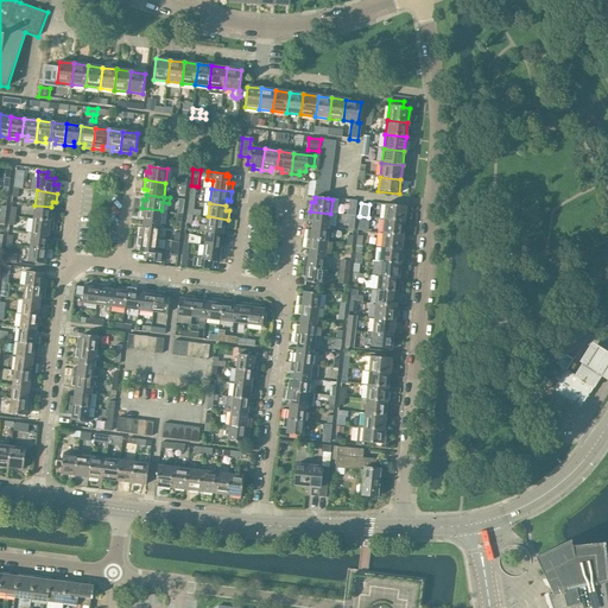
[(385,204),(384,220),(404,221),(405,207),(385,204)]
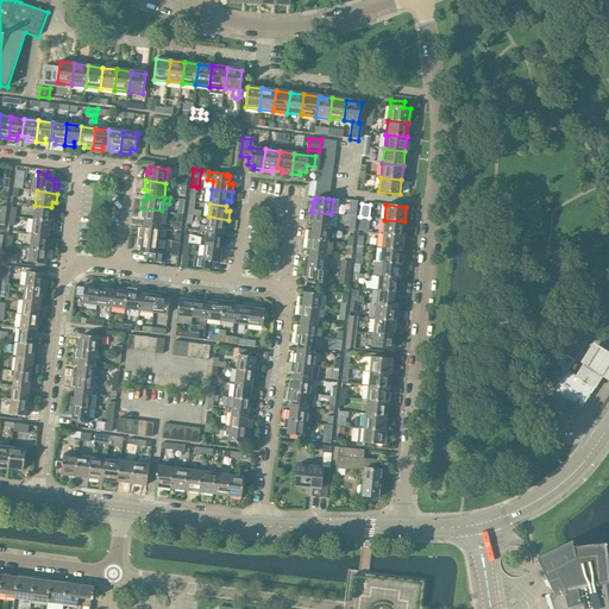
[(35,206),(33,219),(54,221),(55,213),(51,213),(51,207),(35,206)]
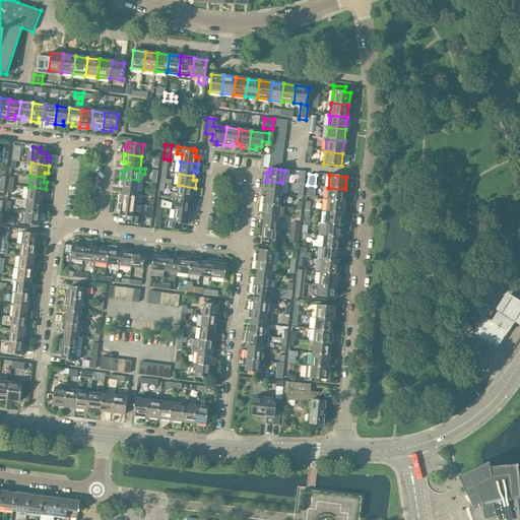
[(123,186),(123,191),(137,192),(138,180),(121,178),(120,186),(123,186)]
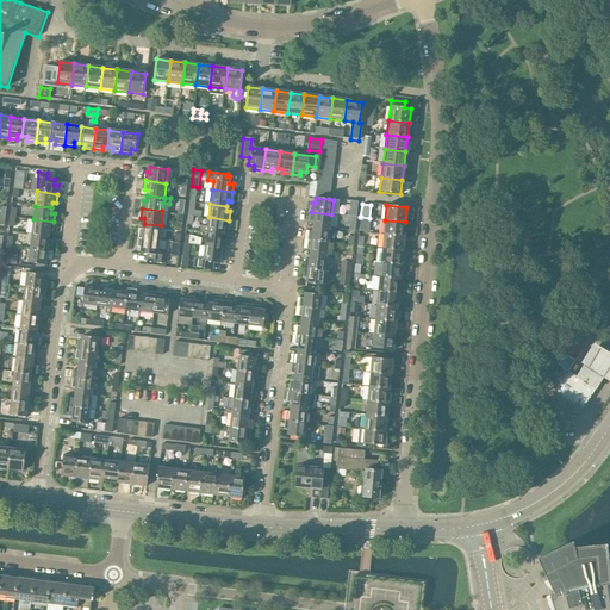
[(313,221),(312,226),(329,229),(331,215),(311,212),(310,221),(313,221)]
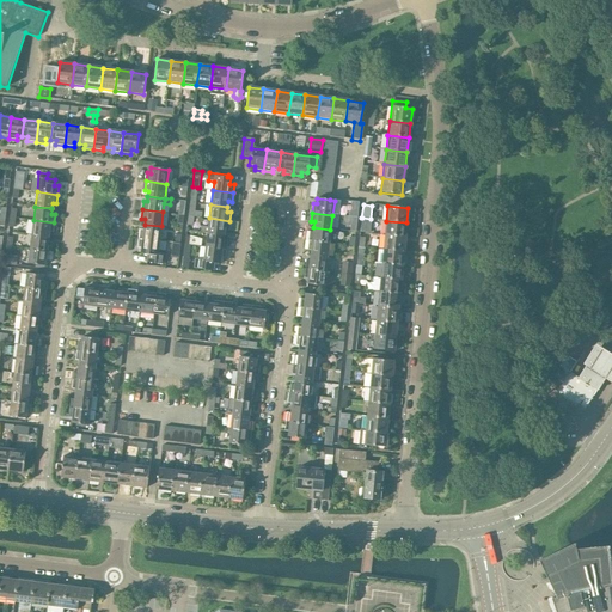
[(228,230),(230,221),(209,218),(208,226),(201,226),(200,232),(207,232),(224,234),(224,230),(228,230)]
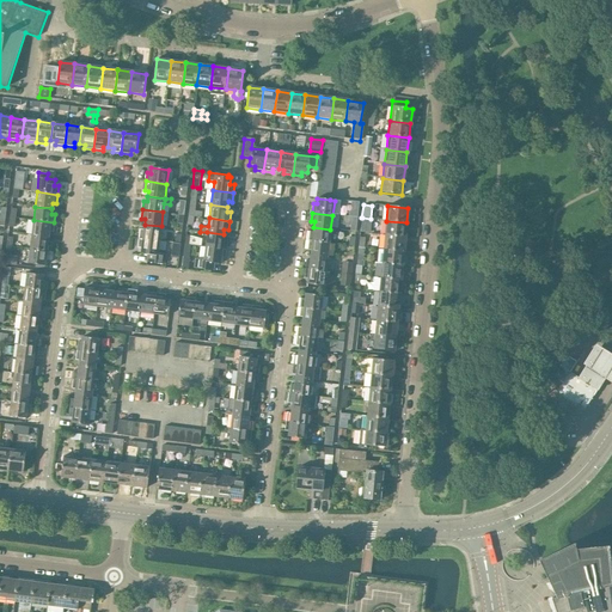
[(362,218),(361,227),(367,227),(371,228),(372,219),(371,219),(362,218)]
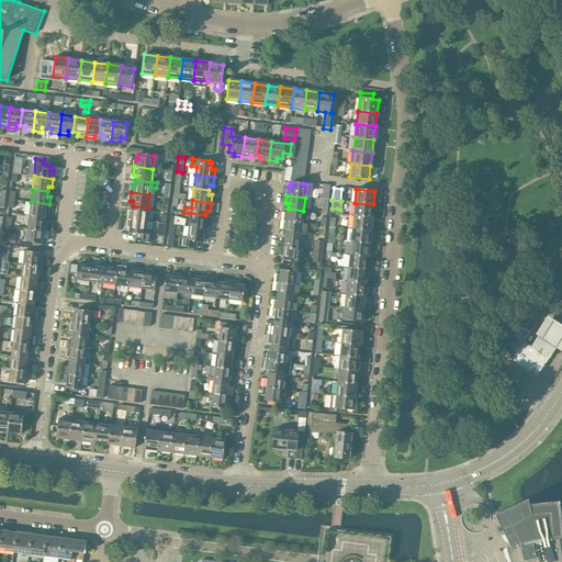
[(31,202),(29,215),(44,217),(45,213),(48,213),(49,204),(31,202)]
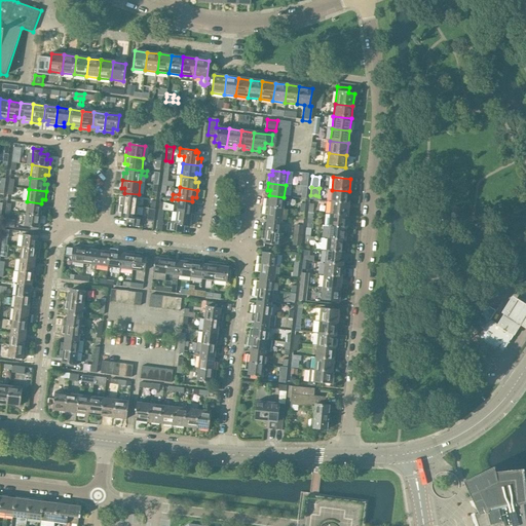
[(332,190),(330,201),(348,203),(349,191),(332,190)]
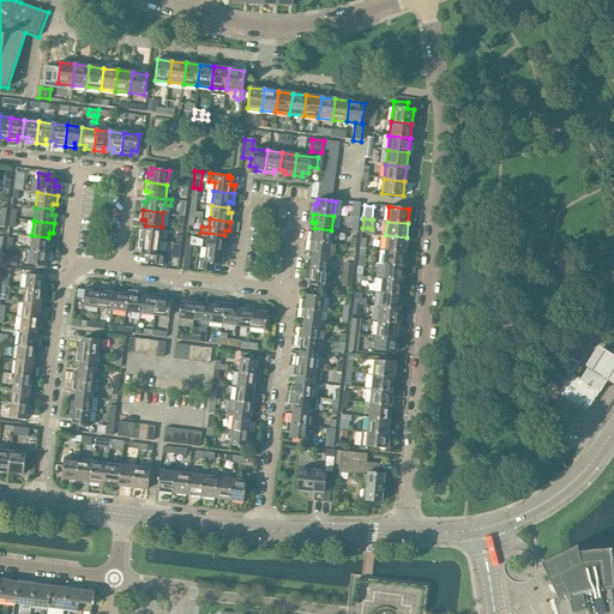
[(140,230),(139,239),(160,241),(162,227),(145,226),(144,230),(140,230)]
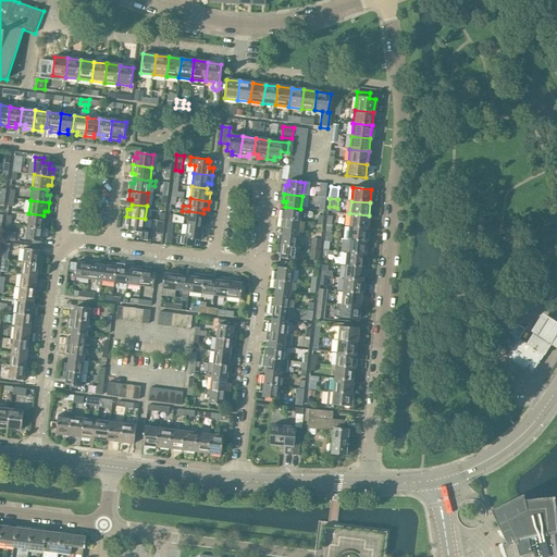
[(282,211),(281,220),(299,222),(300,209),(285,207),(285,211),(282,211)]
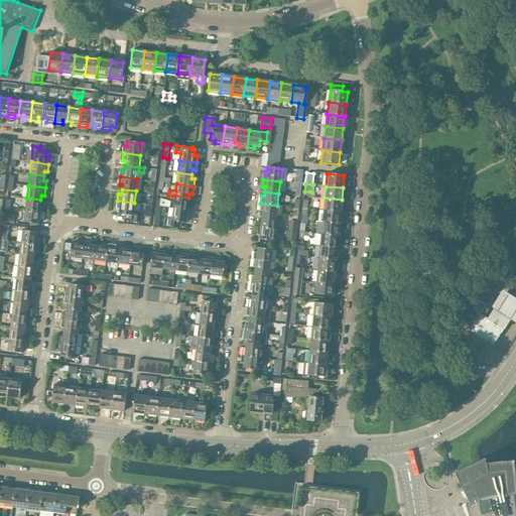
[(174,196),(172,208),(189,211),(190,203),(187,203),(188,198),(174,196)]
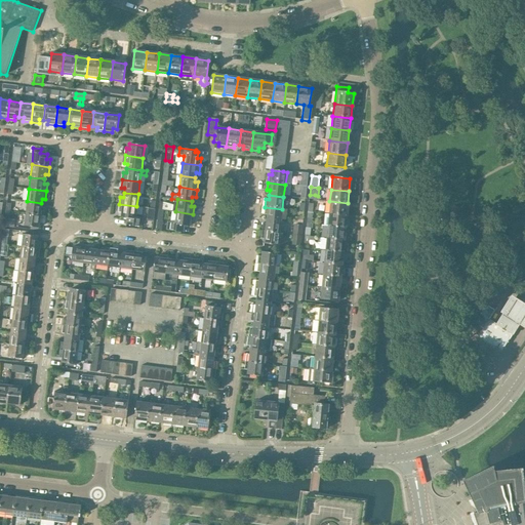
[(27,201),(26,213),(43,215),(44,208),(41,207),(41,203),(27,201)]
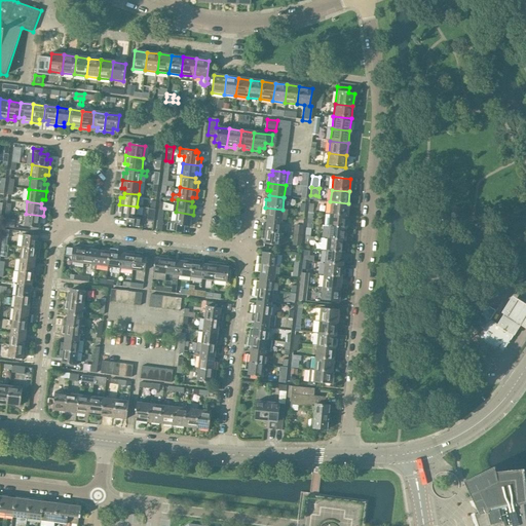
[(330,201),(329,214),(347,216),(348,203),(330,201)]
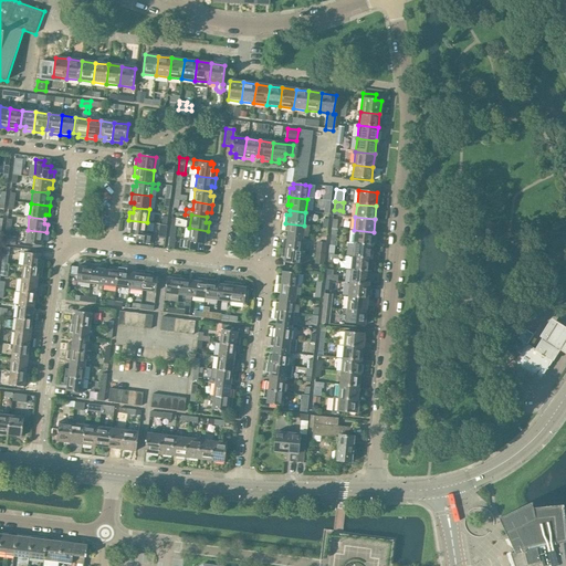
[(333,219),(332,228),(337,228),(342,229),(342,223),(337,222),(338,219),(333,219)]
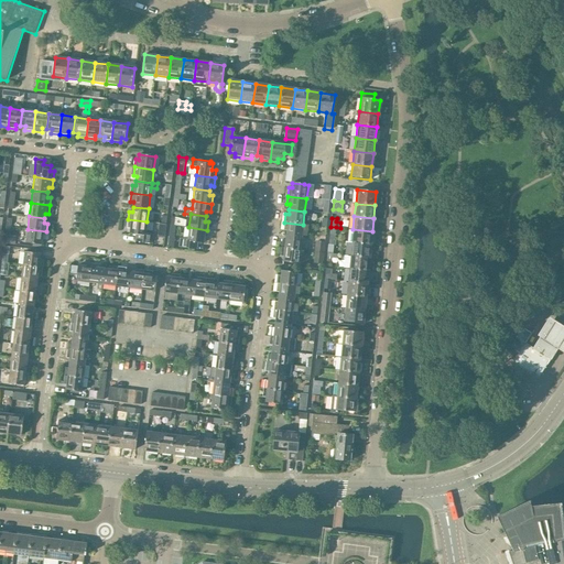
[(147,221),(128,219),(127,228),(130,228),(130,234),(137,235),(136,241),(151,242),(152,235),(145,234),(147,221)]
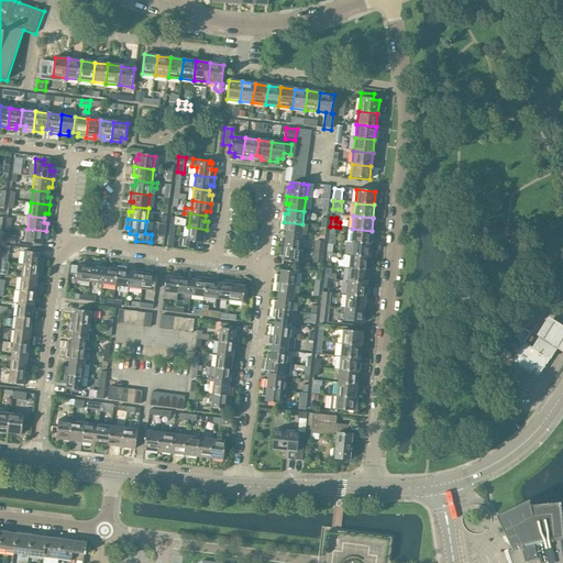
[(286,230),(285,235),(300,236),(302,224),(284,222),(283,230),(286,230)]
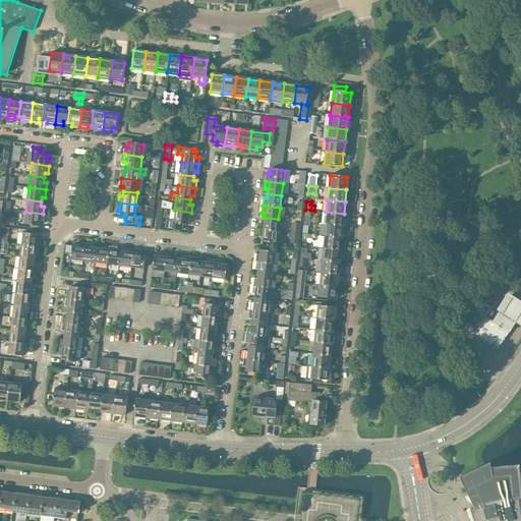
[(191,213),(174,210),(173,222),(169,221),(168,228),(180,230),(181,224),(187,225),(187,220),(190,220),(191,213)]
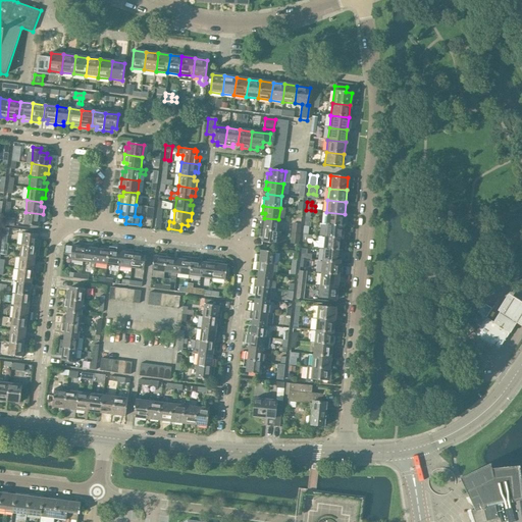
[(43,214),(25,212),(23,224),(38,226),(39,221),(42,222),(43,214)]
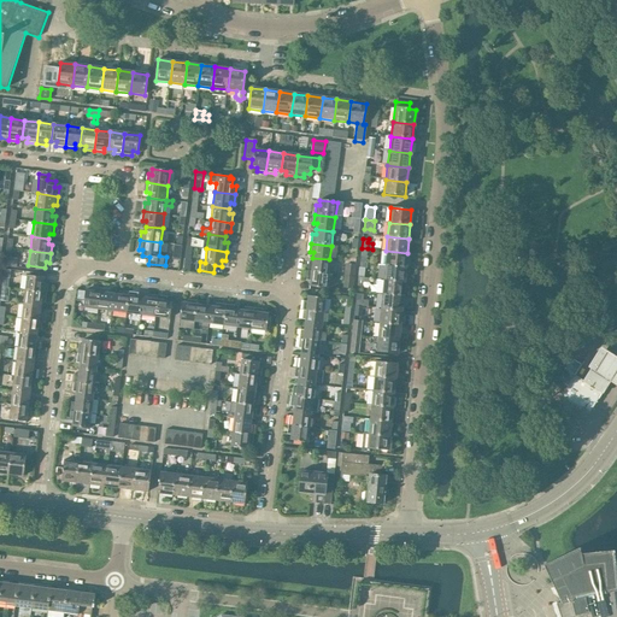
[(386,251),(385,265),(405,268),(407,253),(386,251)]
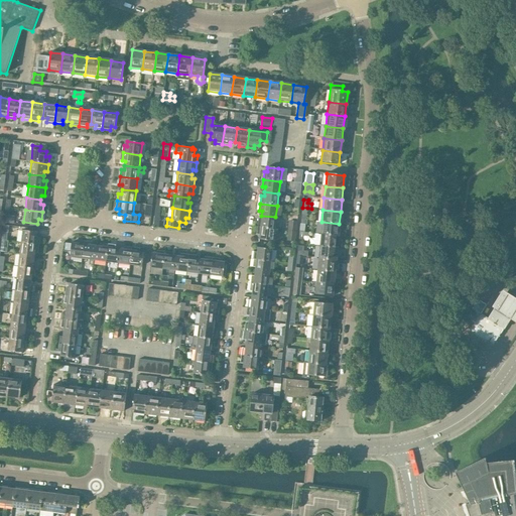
[(258,220),(257,227),(274,229),(275,217),(261,216),(261,220),(258,220)]
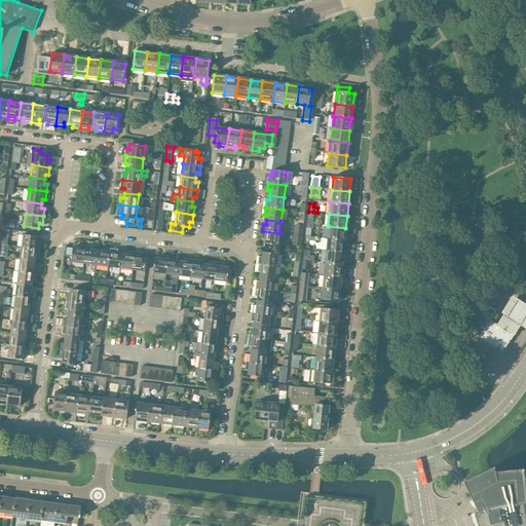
[(294,224),(293,235),(302,236),(303,225),(294,224)]
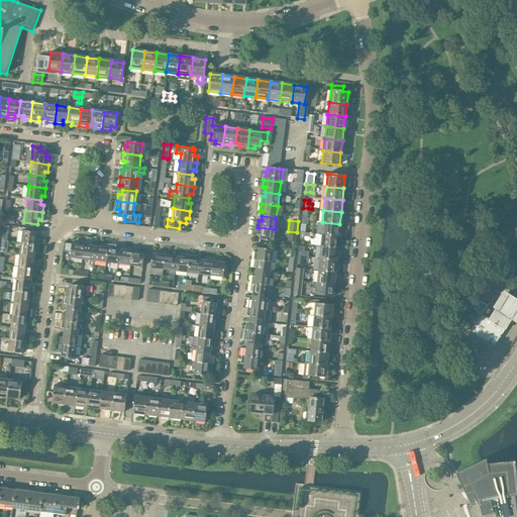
[(322,222),(321,234),(338,236),(339,224),(322,222)]
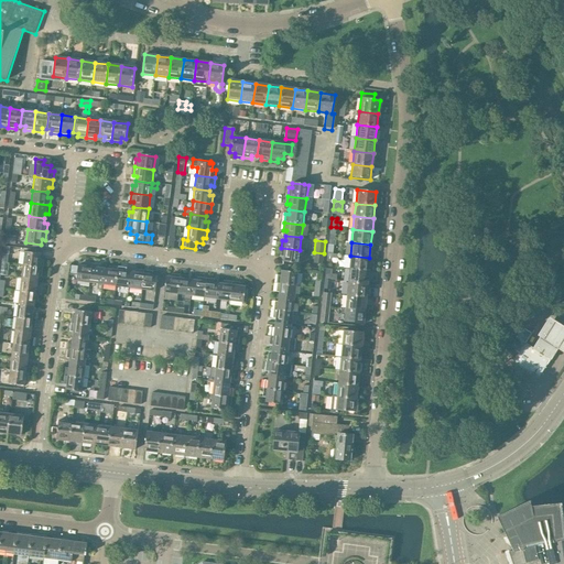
[(300,250),(281,248),(280,257),(283,257),(282,262),(297,264),(300,250)]
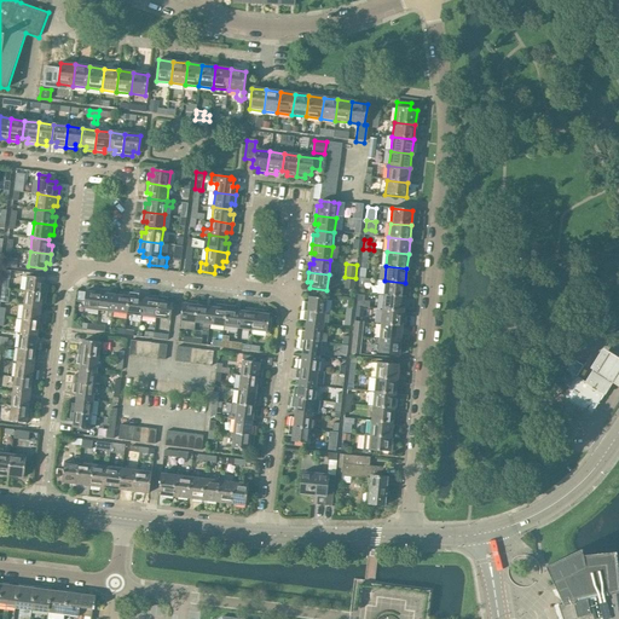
[(27,276),(24,290),(46,294),(47,284),(44,284),(44,278),(27,276)]
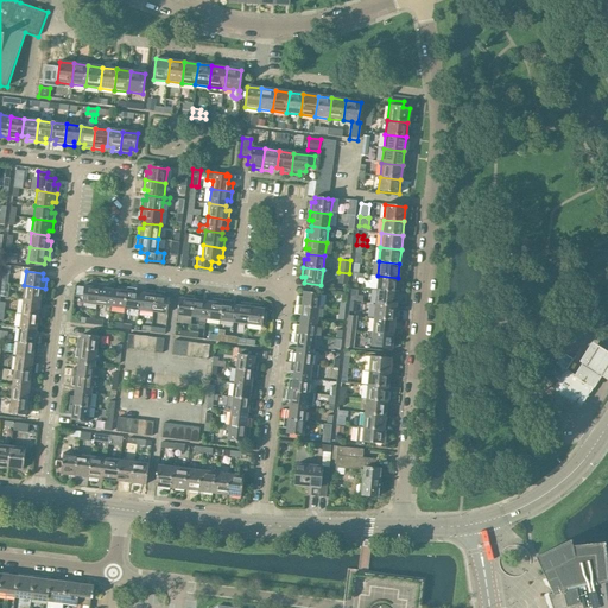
[(348,285),(349,273),(339,272),(337,284),(348,285)]
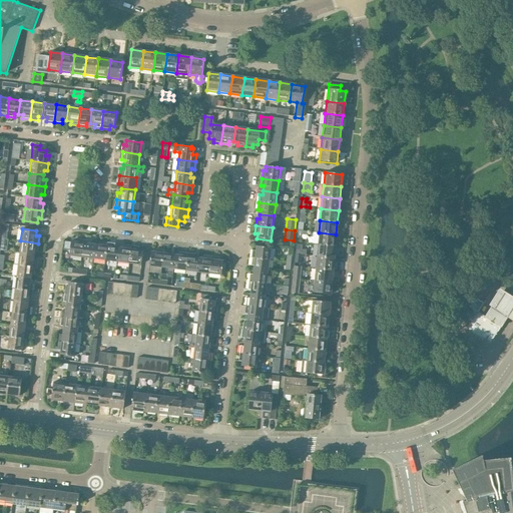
[(319,232),(318,244),(335,246),(336,234),(319,232)]
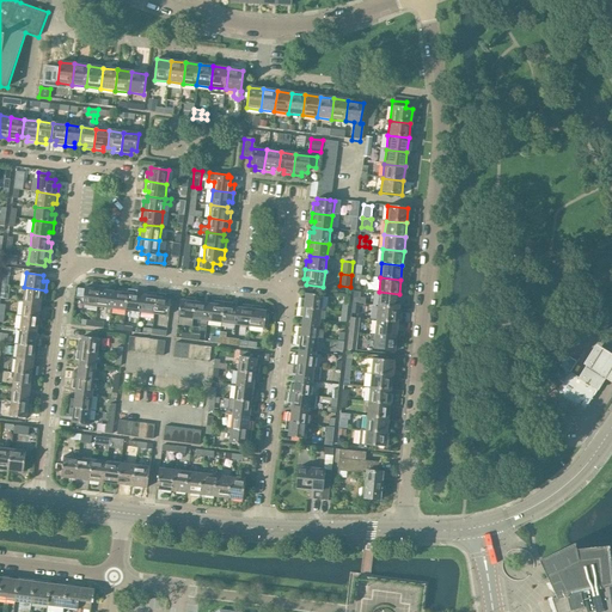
[(97,306),(99,286),(91,285),(91,288),(85,287),(83,305),(97,306)]
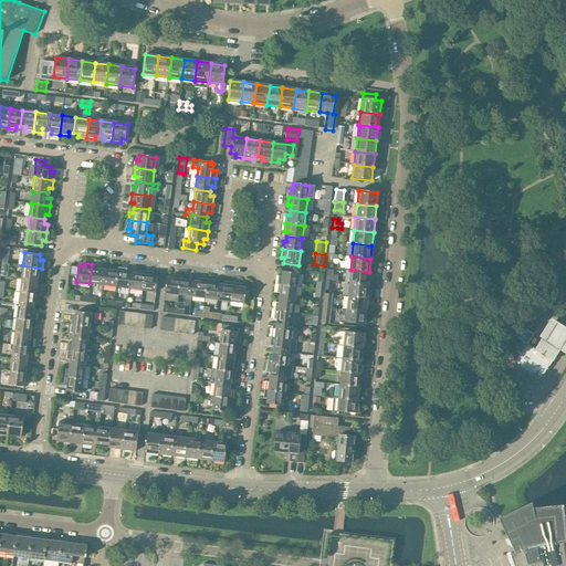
[(90,283),(97,284),(97,290),(103,291),(103,285),(105,270),(101,269),(101,265),(92,264),(90,283)]
